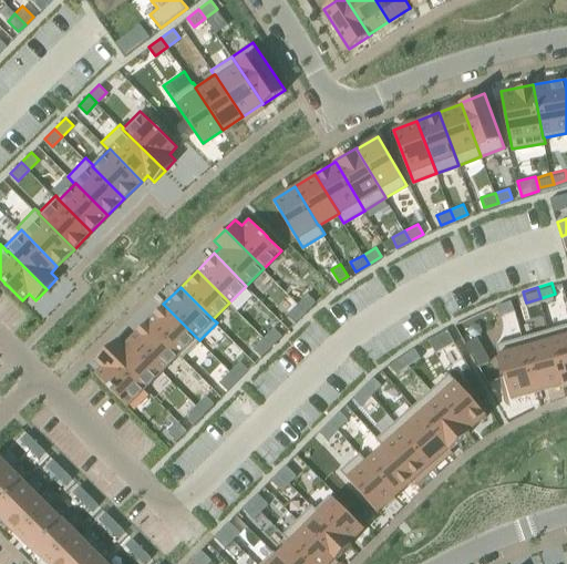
[(308,293),(297,303),(305,310),(316,300),(308,293)]
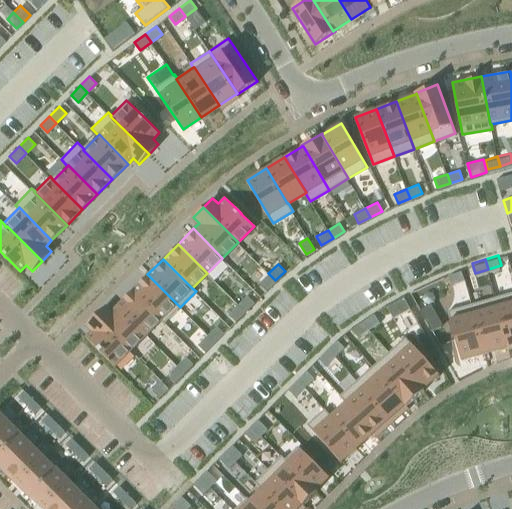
[(461,270),(449,275),(452,284),(465,279),(461,270)]
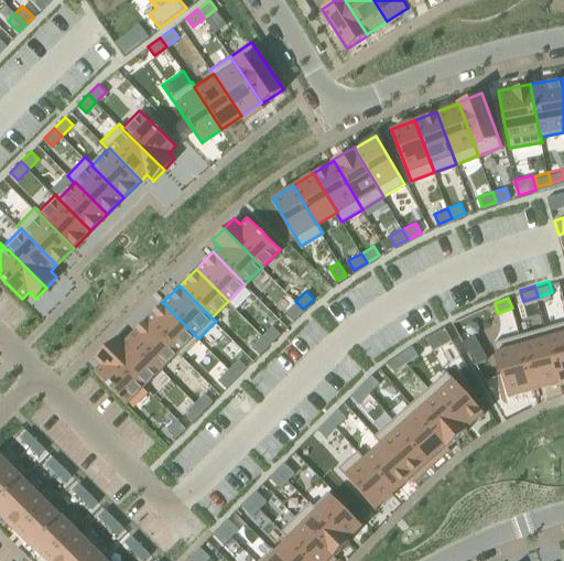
[(295,301),(285,312),(293,320),(303,309),(295,301)]
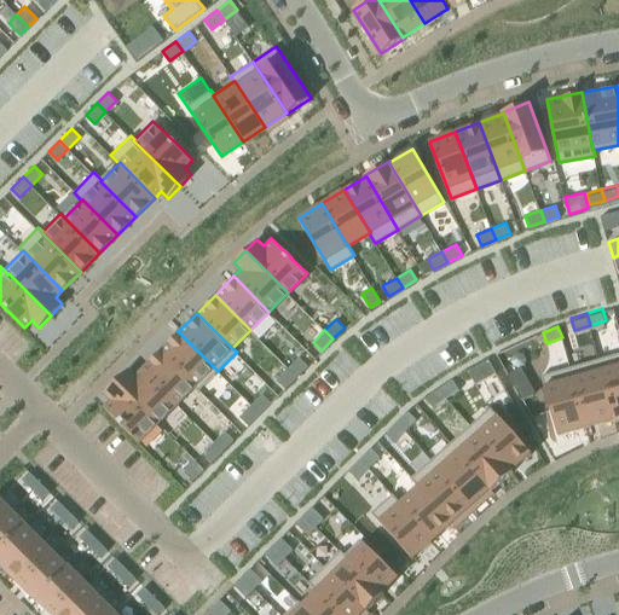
[(178,331),(160,349),(195,386),(198,390),(218,371),(178,331)]
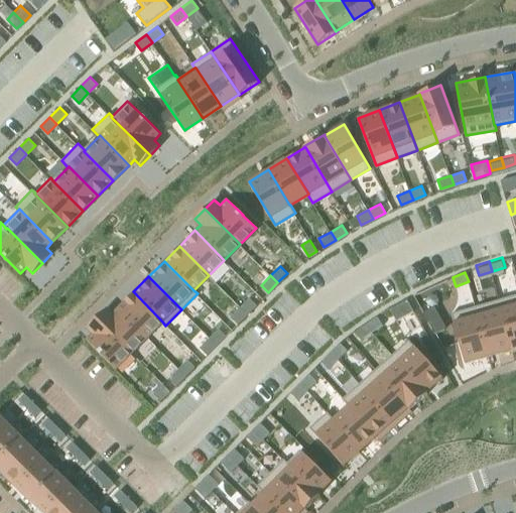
[(133,291),(118,307),(147,337),(162,322),(133,291)]
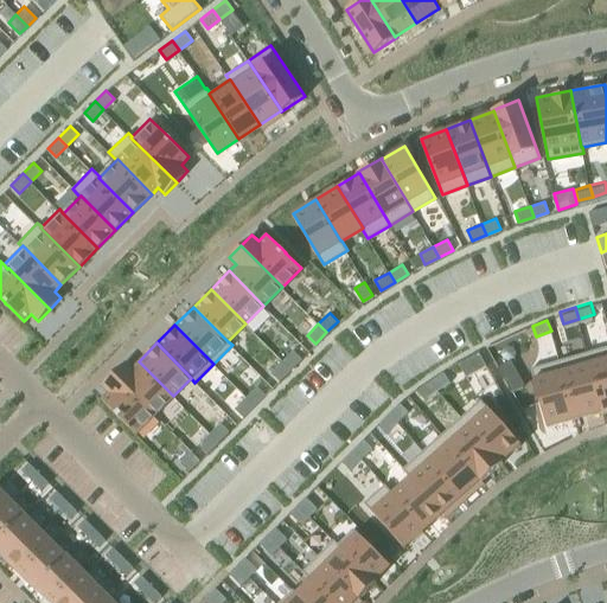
[(606,345),(586,351),(602,409),(601,410),(602,411),(606,409),(606,345)]
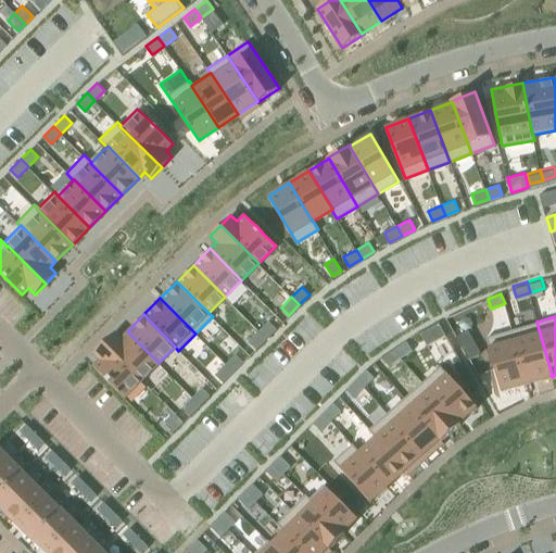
[(268,321),(258,330),(266,338),(276,327),(268,321)]
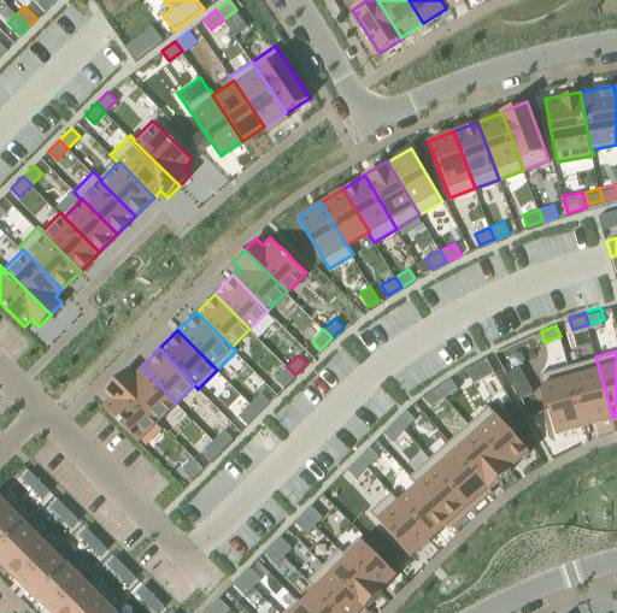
[(595,357),(568,365),(585,424),(611,417),(612,416),(595,357)]
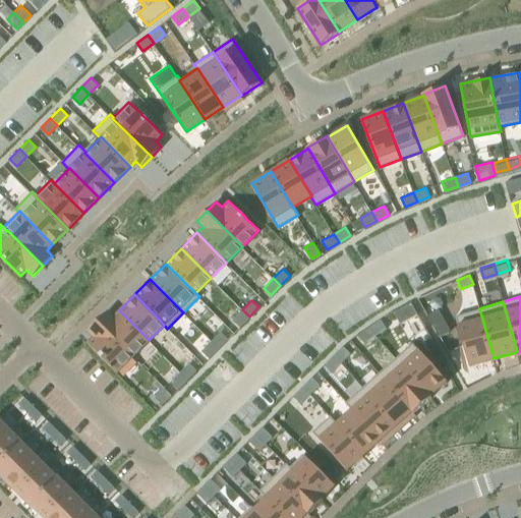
[(479,308),(455,315),(469,365),(494,358),(479,308)]
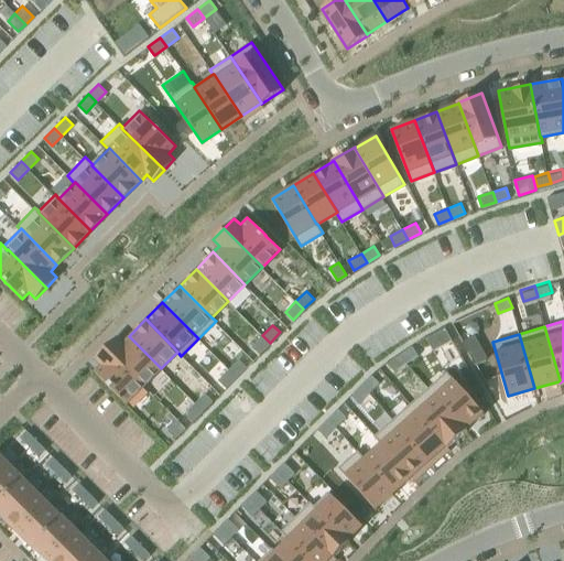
[(262,335),(252,345),(259,353),(270,343),(262,335)]
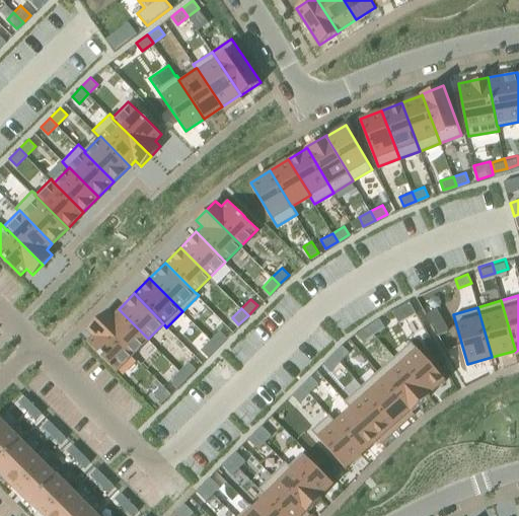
[(106,309),(97,318),(133,354),(148,339),(119,309),(113,314),(106,309)]
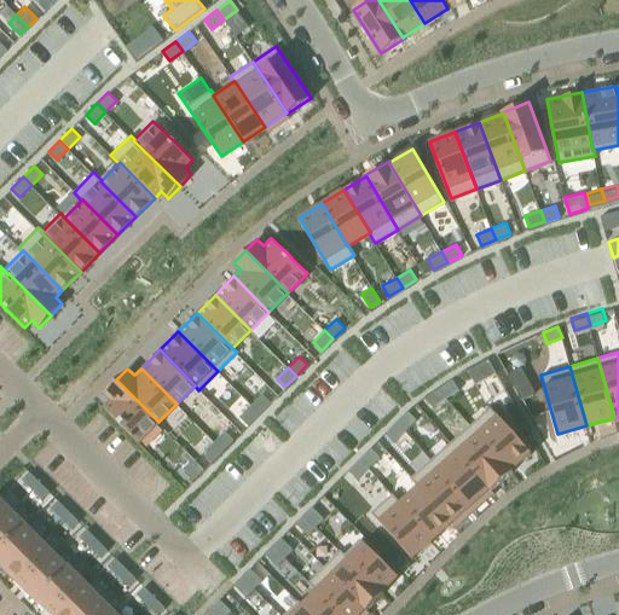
[(452,378),(439,387),(446,396),(460,388),(452,378)]
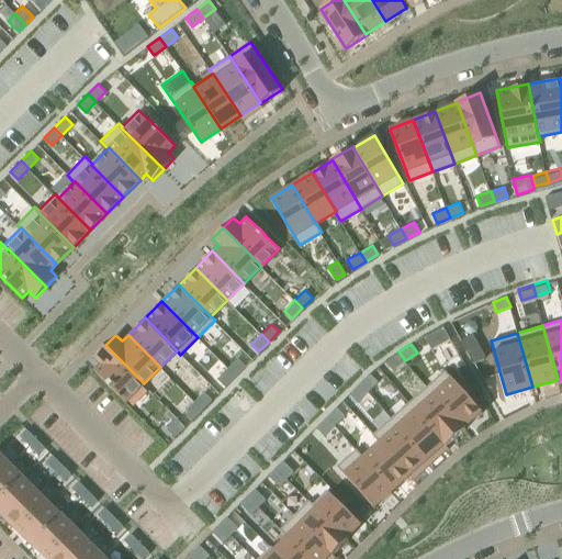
[(101,362),(93,369),(109,383),(108,384),(111,387),(126,401),(144,383),(105,345),(94,356),(101,362)]
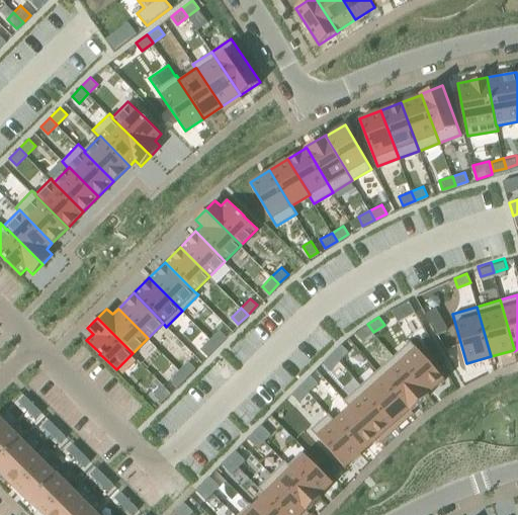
[(367,324),(356,332),(362,340),(373,332),(367,324)]
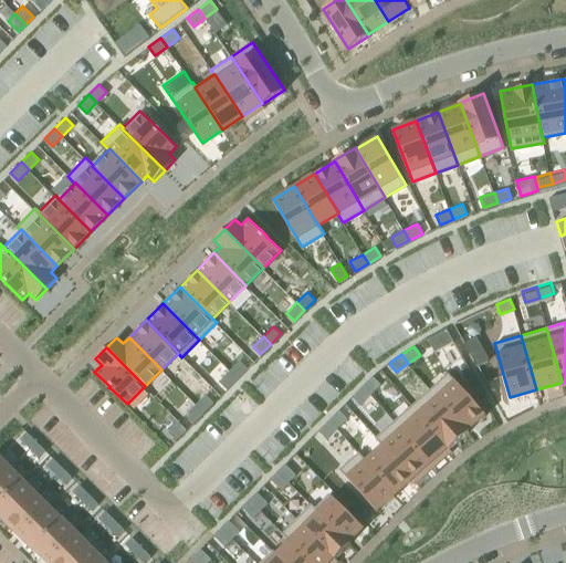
[(240,360),(229,371),(237,377),(248,367),(240,360)]
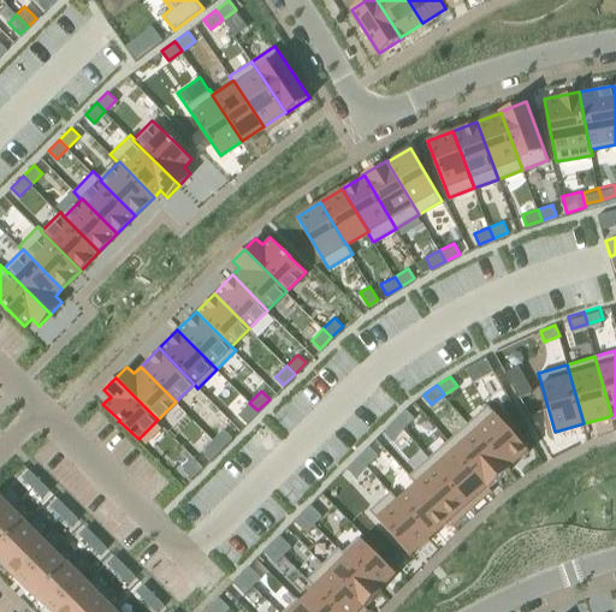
[(249,403),(238,414),(247,422),(258,410),(249,403)]
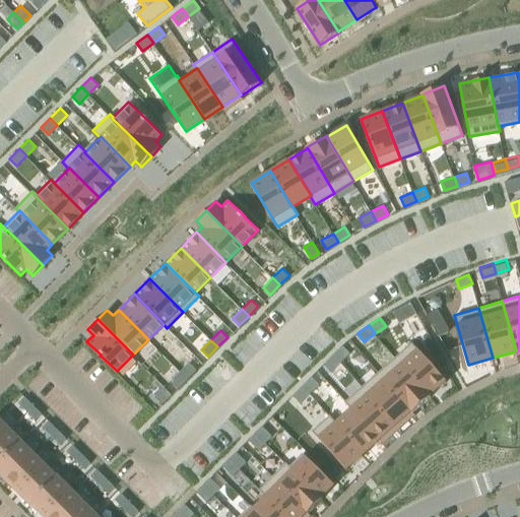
[(411,341),(394,357),(429,395),(430,394),(446,380),(411,341)]
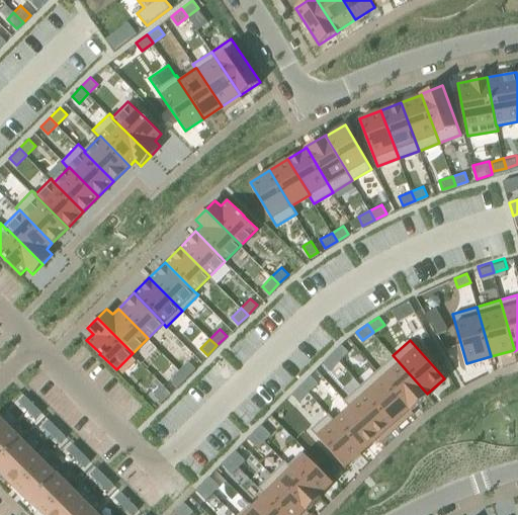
[(341,343),(332,353),(339,360),(348,350),(341,343)]
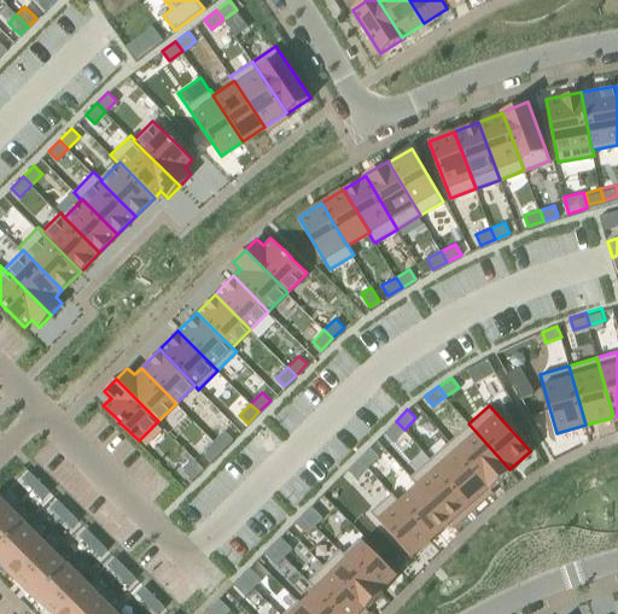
[(396,421),(385,432),(394,440),(404,430),(396,421)]
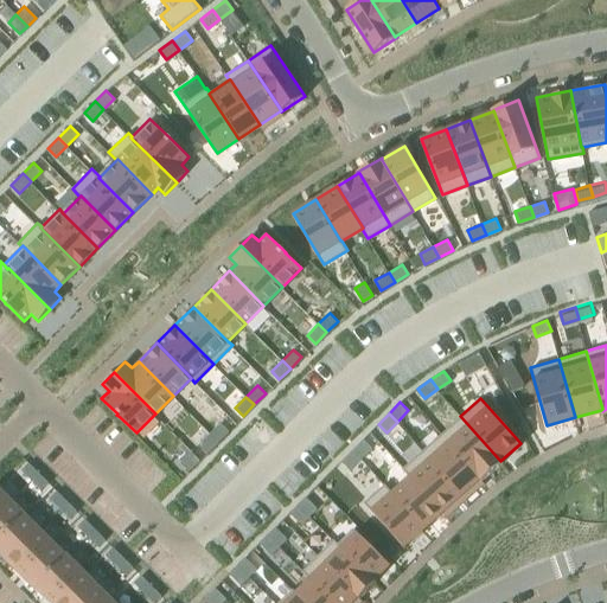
[(460,416),(441,432),(481,478),(480,479),(481,480),(503,461),(502,460),(500,461),(460,416)]
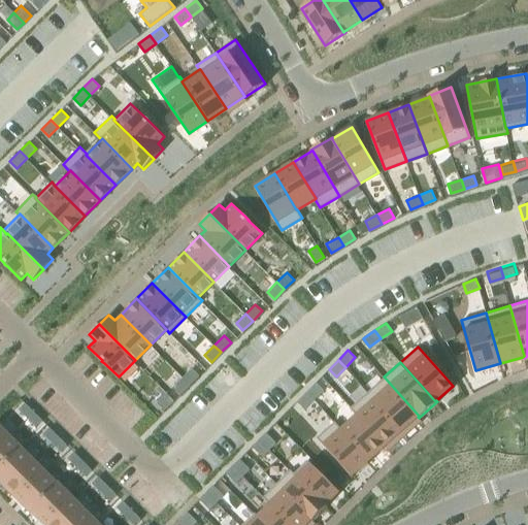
[(192,367),(183,376),(190,384),(199,373),(192,367)]
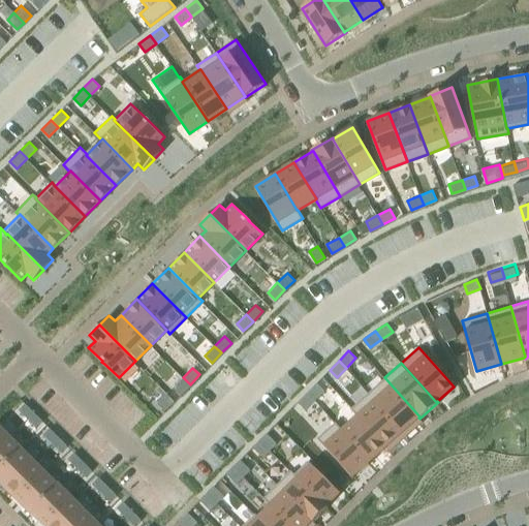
[(183,377),(173,388),(180,394),(190,384),(183,377)]
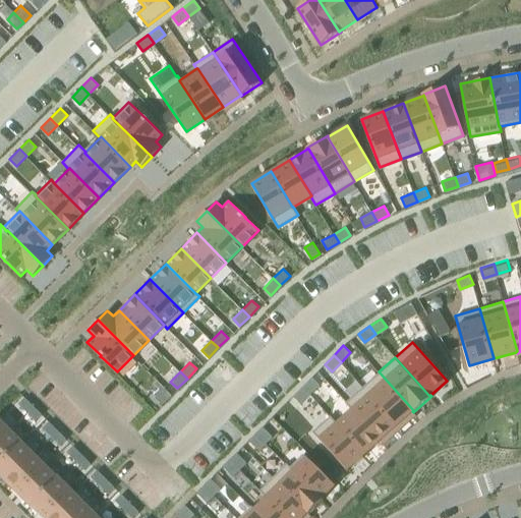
[(379,371),(362,386),(397,425),(412,411),(413,410),(379,371)]
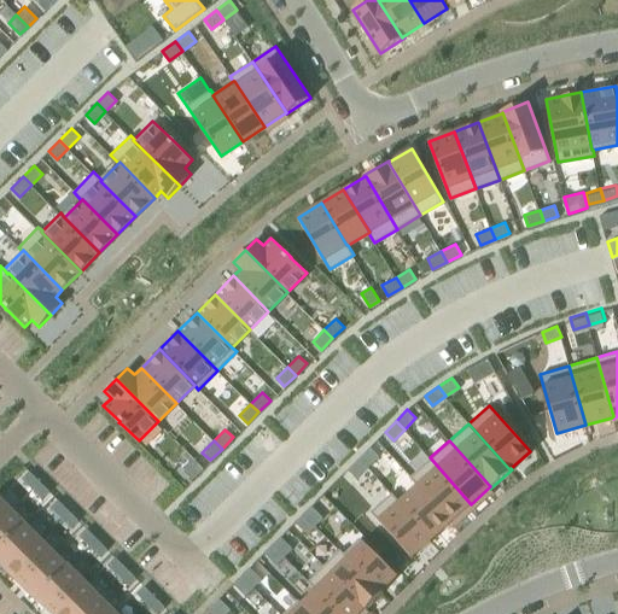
[(371,446),(359,457),(367,466),(379,455),(371,446)]
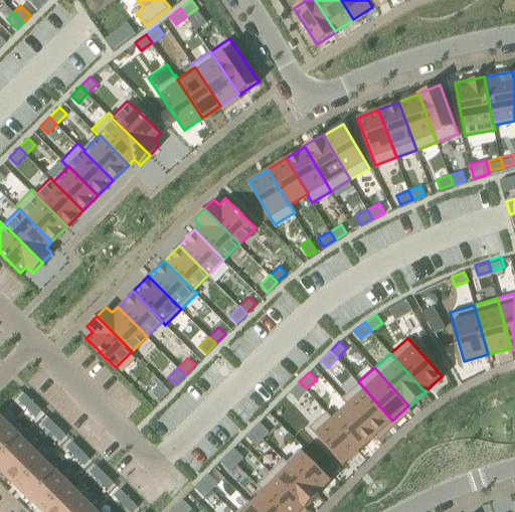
[(299,381),(290,391),(297,397),(306,388),(299,381)]
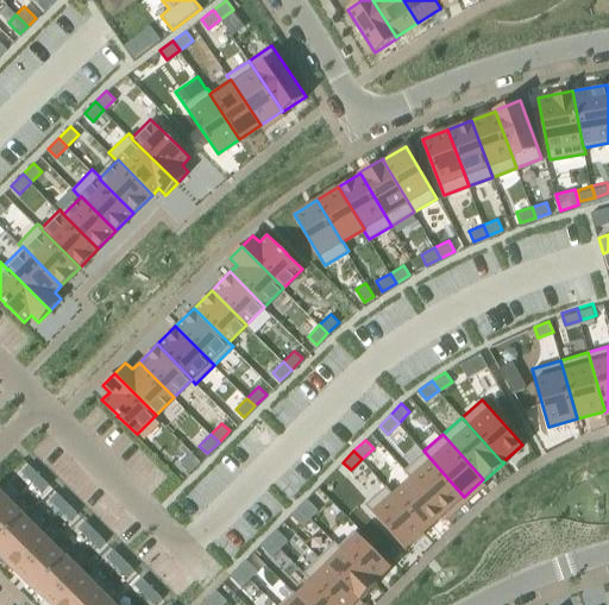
[(424,451),(403,468),(412,478),(412,477),(445,514),(464,497),(424,451)]
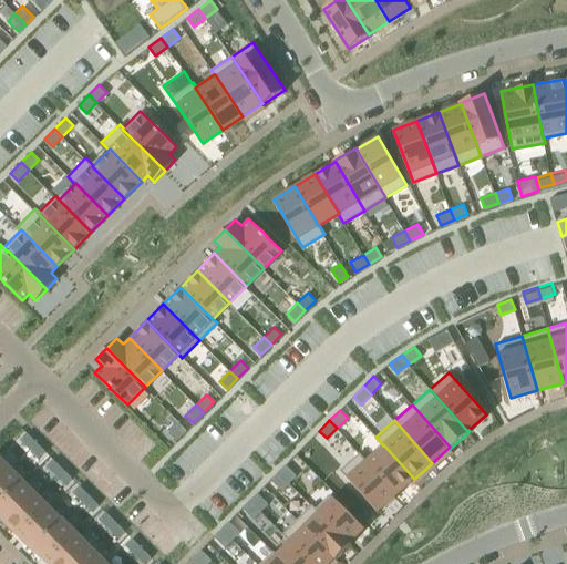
[(179,421),(168,432),(176,440),(186,429),(179,421)]
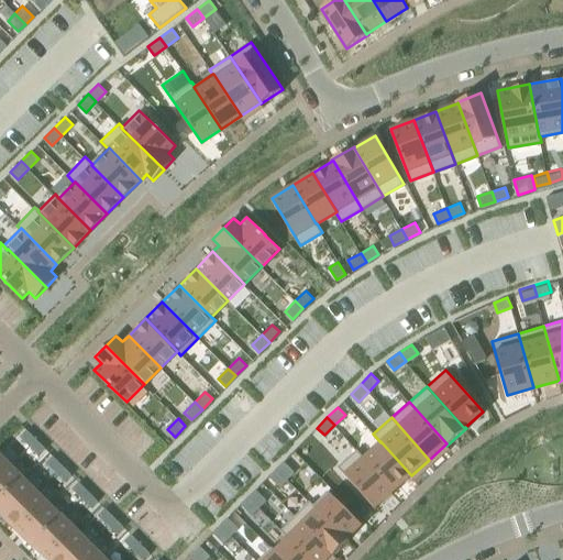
[(26,429),(20,435),(30,445),(36,438),(26,429)]
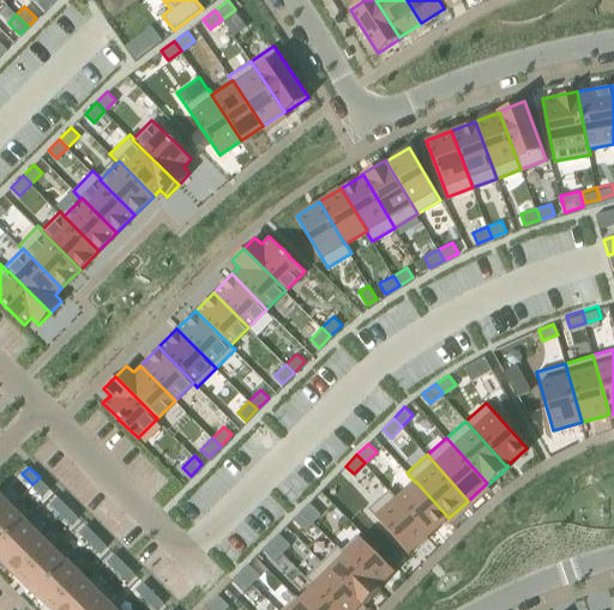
[(40,477),(32,484),(42,494),(49,488),(40,477)]
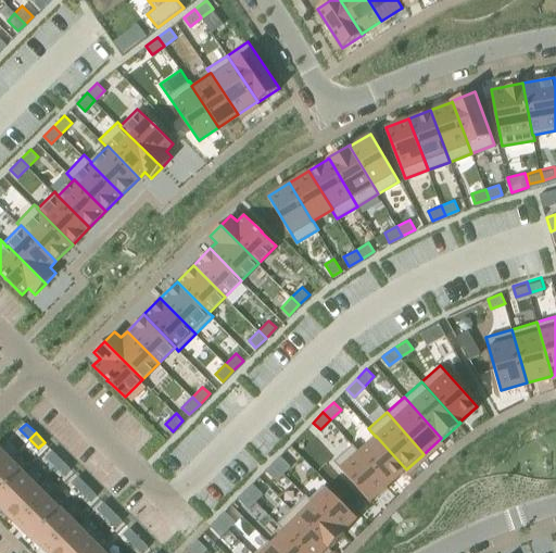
[(359,451),(358,451),(389,485),(405,469),(406,469),(376,436),(376,437),(359,451)]
